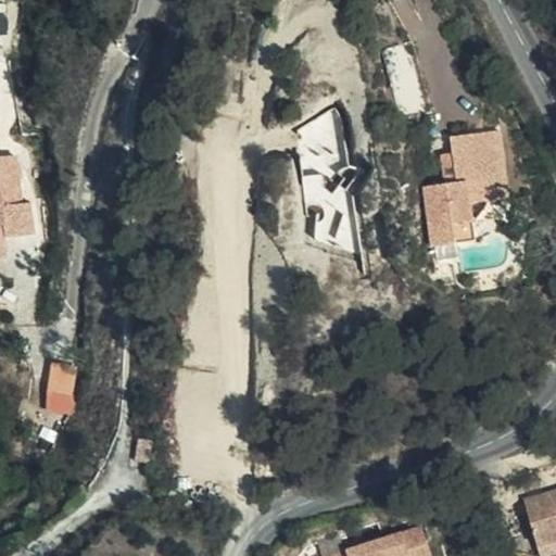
[(432,114),(412,41),(380,50),(400,122),(432,114)]
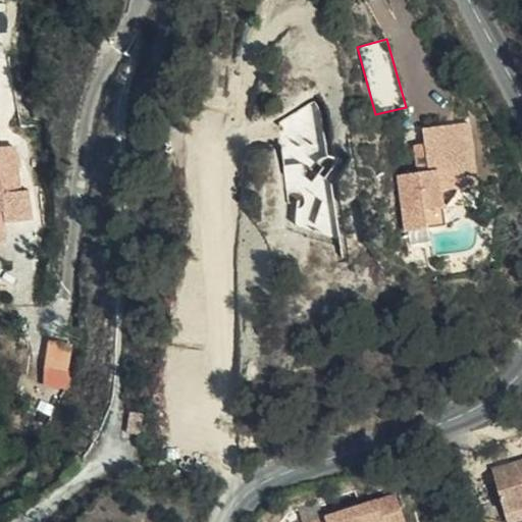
[(469,122),(463,123),(470,188),(478,187),(469,122)]
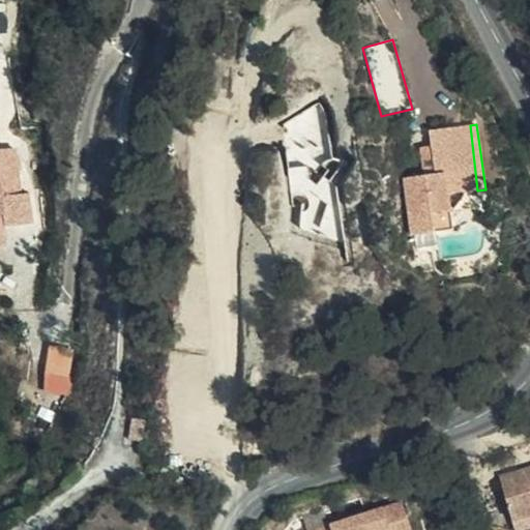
[(477,190),(470,125),(429,131),(431,147),(432,158),(420,159),(422,177),(403,179),(412,236),(432,234),(436,234),(434,215),(450,213),(448,195),(477,190)]
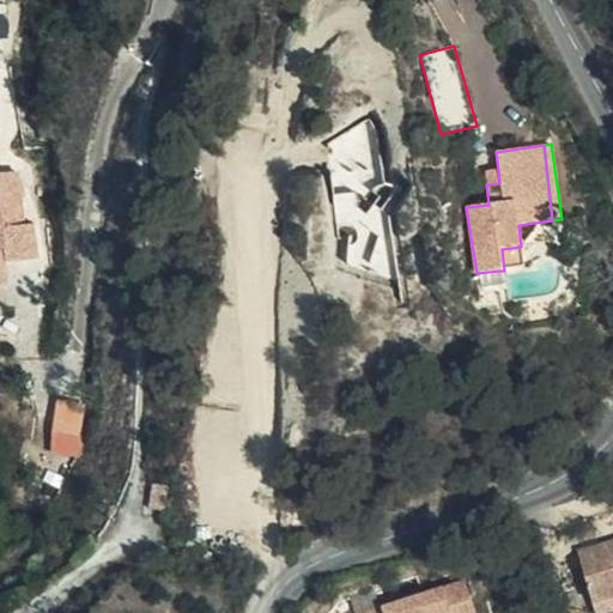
[(499,183),(498,170),(483,173),(486,184),(499,183)]
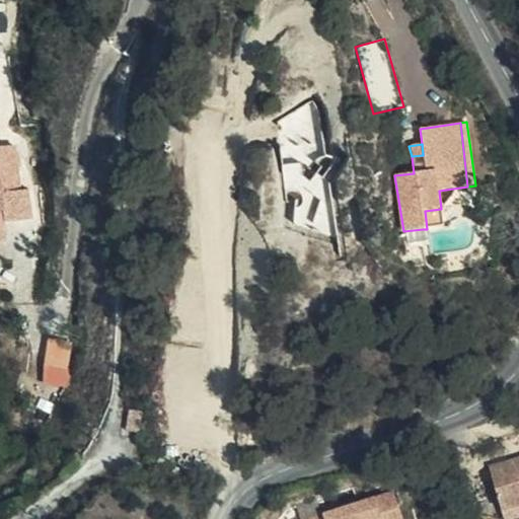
[(0,223),(13,224),(14,231),(44,230),(42,197),(30,197),(26,156),(0,157),(0,223)]
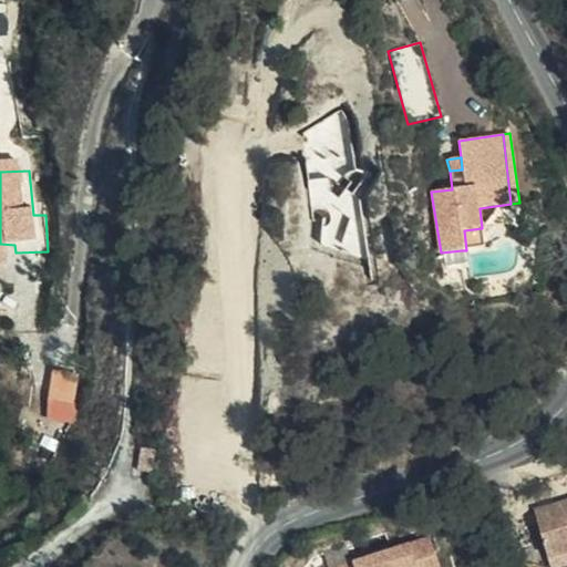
[(526,214),(531,213),(544,210),(542,200),(524,203),(526,214)]
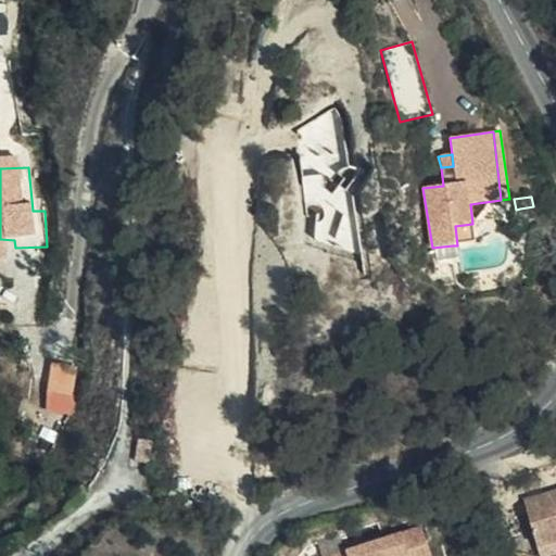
[(533,206),(520,209),(522,224),(535,222),(533,206)]
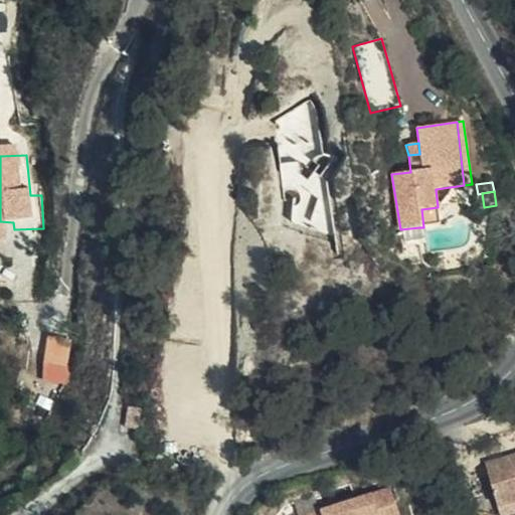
[(441,224),(438,207),(421,209),(423,227),(441,224)]
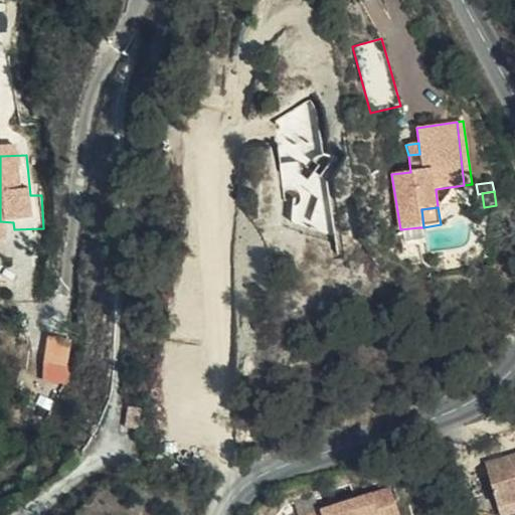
[(419,227),(400,229),(403,243),(421,240),(419,227)]
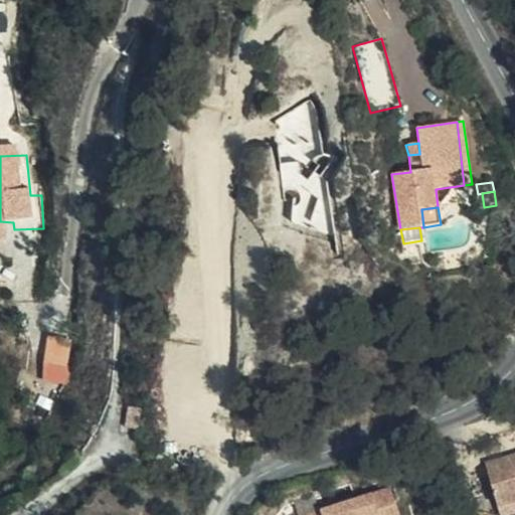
[(0,250),(16,249),(14,229),(0,229),(0,250)]
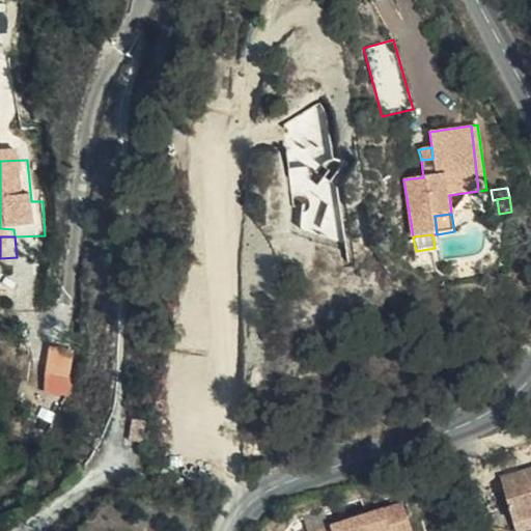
[(72,388),(71,358),(49,358),(50,388),(72,388)]
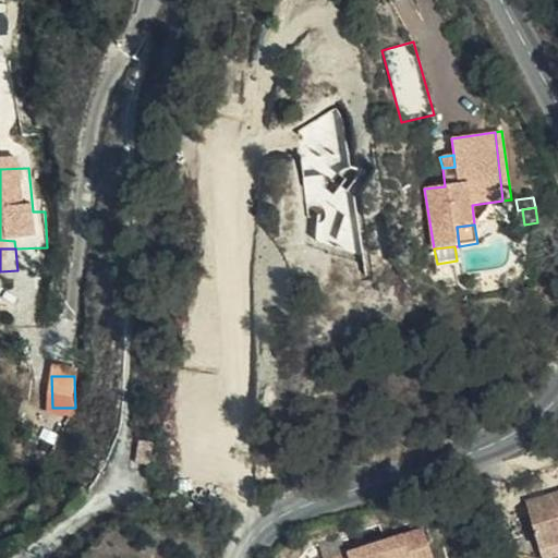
[(140,441),(136,464),(149,468),(153,443),(140,441)]
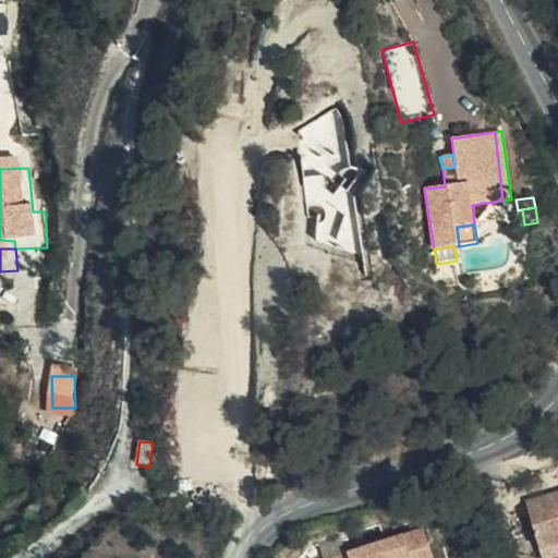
[(557,495),(520,506),(532,553),(557,545),(557,495)]
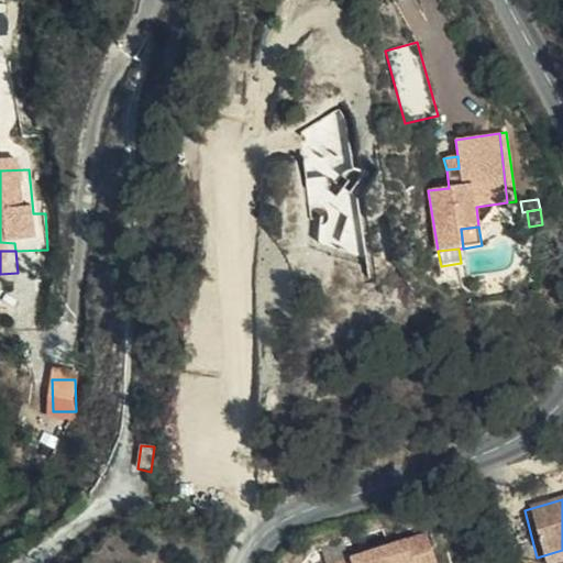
[(454,510),(441,516),(445,523),(456,518),(454,510)]
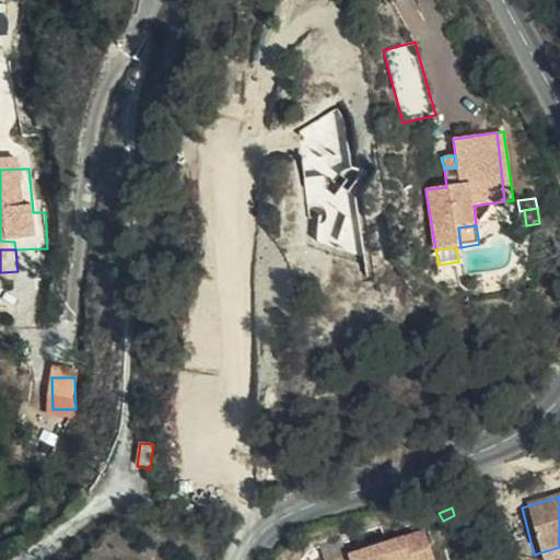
[(443,521),(439,513),(413,524),(421,540),(447,528),(443,521)]
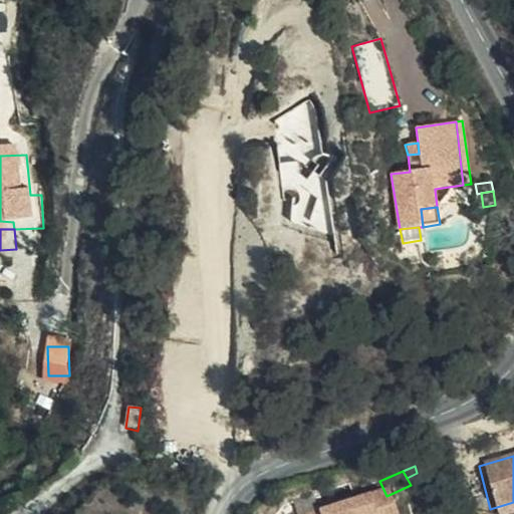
[(299,513),(323,513),(321,498),(298,500),(299,513)]
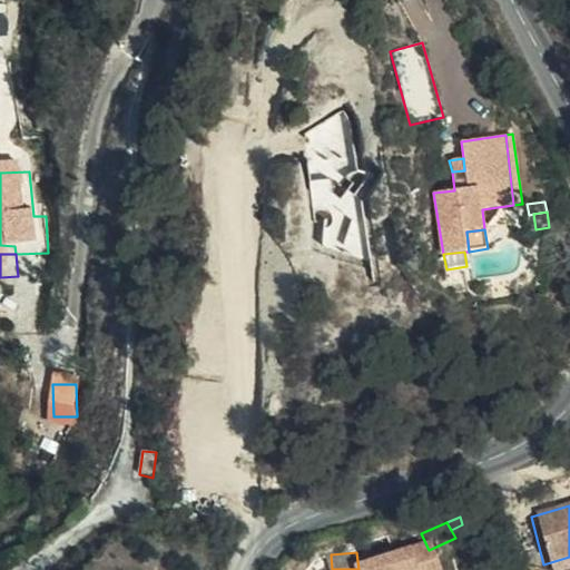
[(569,557),(543,564),(544,569),(557,569),(569,567),(569,557)]
